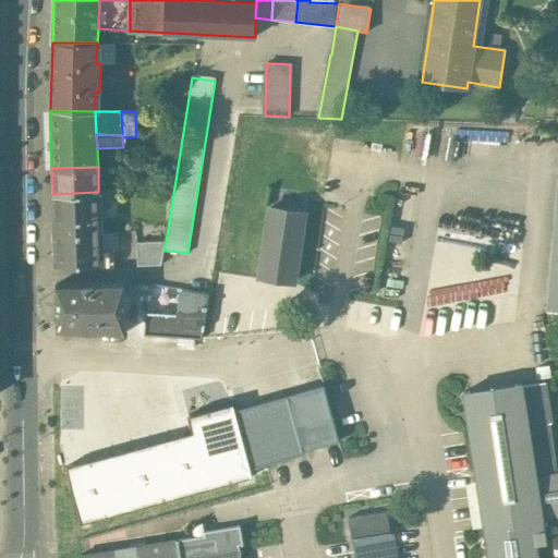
[(98,192),(52,194),(53,221),(102,219),(101,192),(98,192)]
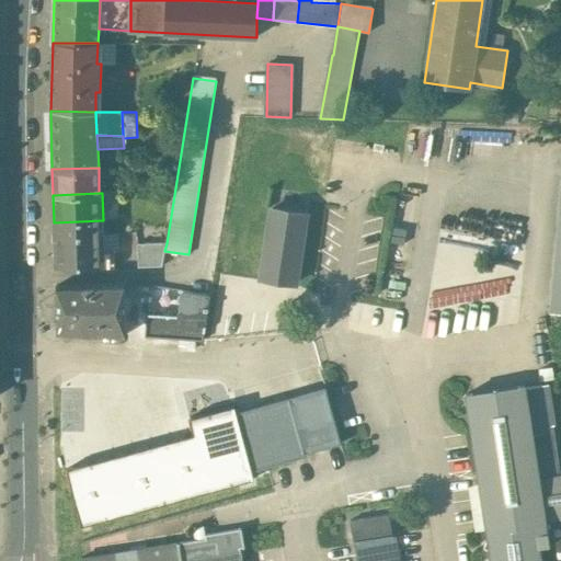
[(306,214),(271,208),(261,277),(296,283),(299,258),(306,214)]
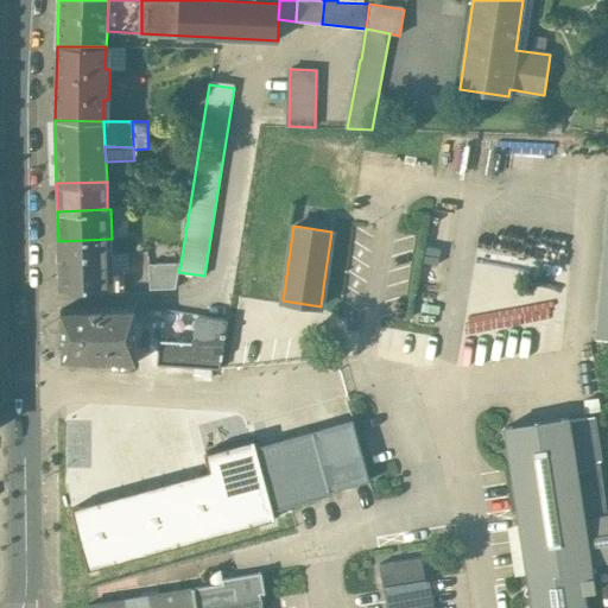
[(112,239),(58,241),(59,289),(113,290),(124,290),(122,273),(113,273),(112,239)]
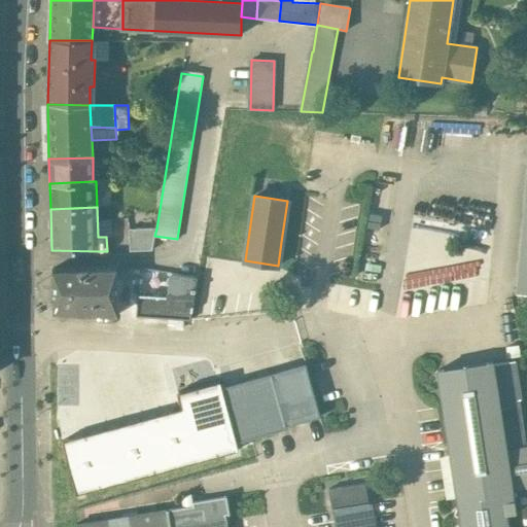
[(156,229),(129,229),(130,251),(152,250),(154,236),(156,229)]
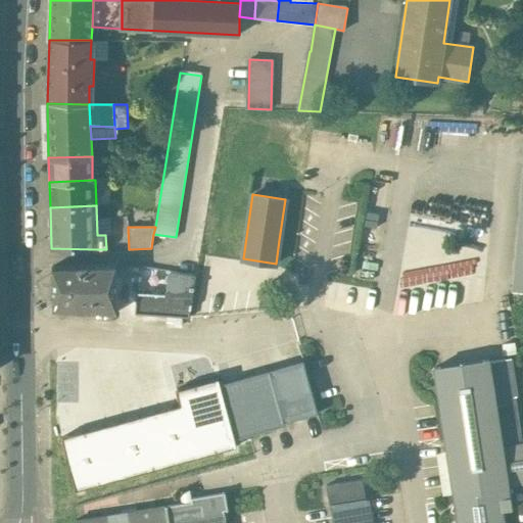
[(116,265),(52,267),(54,308),(119,313),(116,265)]
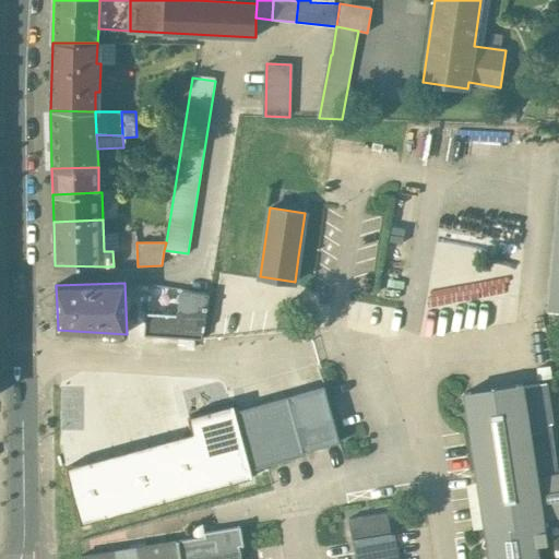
[(171,290),(155,288),(154,299),(170,301),(171,290)]
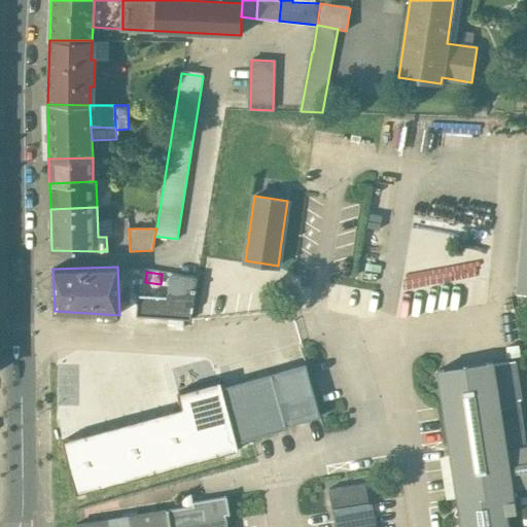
[(197,277),(171,273),(167,297),(164,317),(190,319),(197,277)]
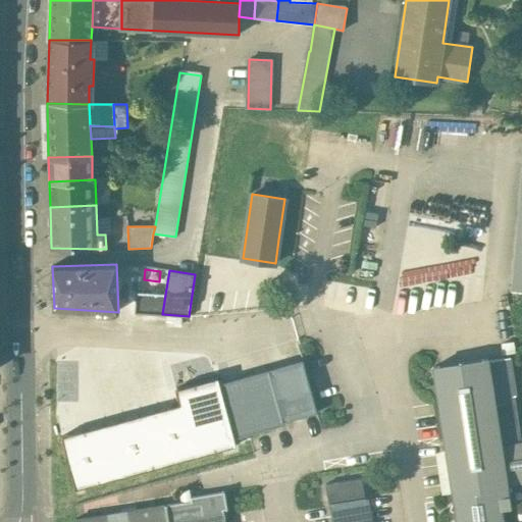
[(165,295),(137,293),(136,313),(162,314),(165,295)]
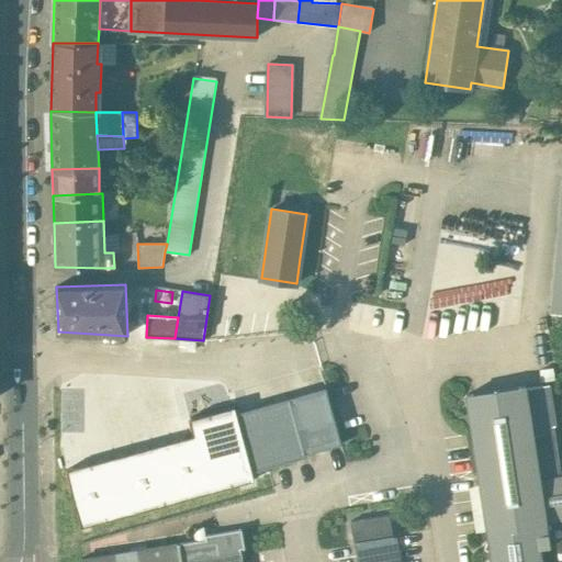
[(550,384),(526,389),(539,479),(560,475),(557,452),(558,451),(553,426),(555,426),(550,384)]
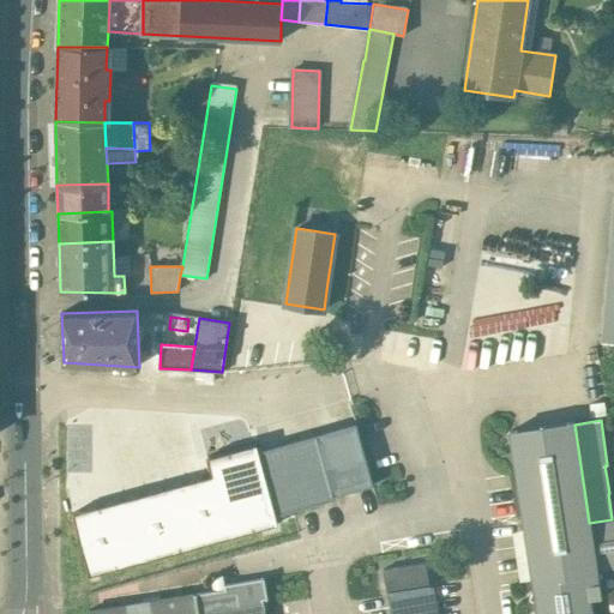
[(573,422),(510,432),(533,582),(597,572),(596,570),(589,523),(575,425),(573,422)]
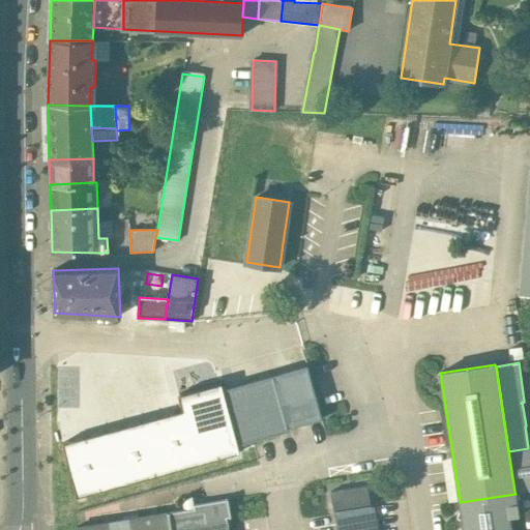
[(182,412),(63,443),(77,495),(240,453),(239,446),(289,432),(289,429),(324,419),(307,365),(224,389),(222,383),(179,395),(181,403),(182,412)]
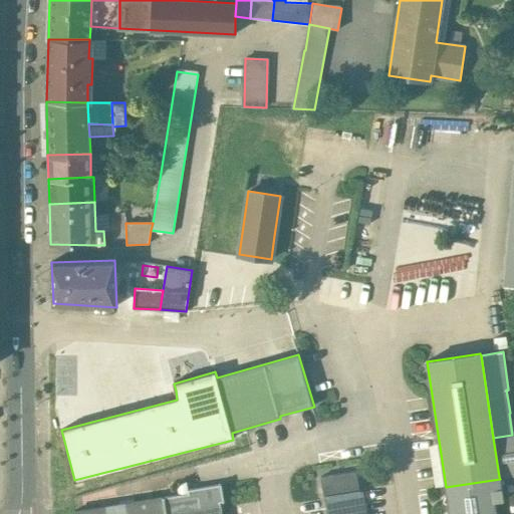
[(513,435),(512,435),(493,438),(499,477),(513,474),(513,435)]
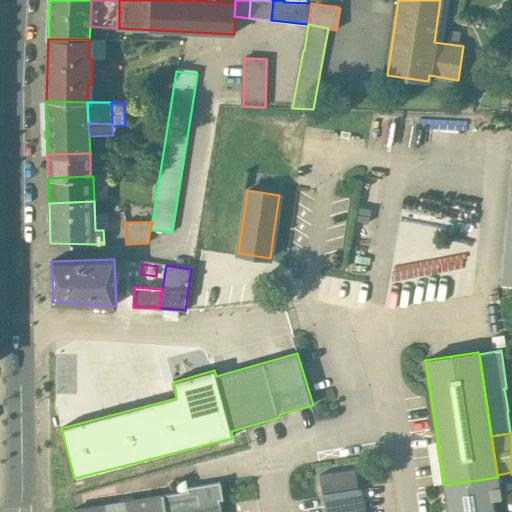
[(355,469),(320,474),(323,494),(358,488),(355,469)]
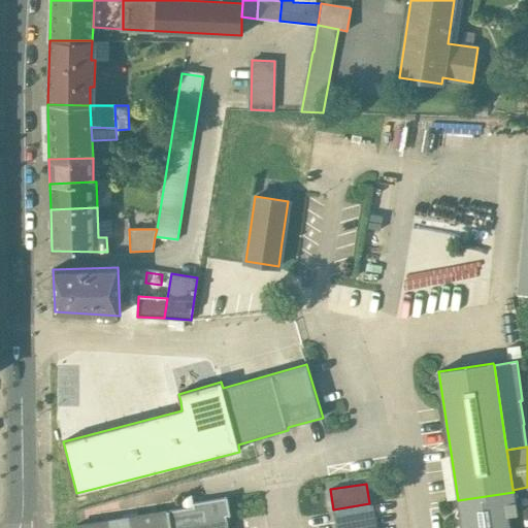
[(527,527),(527,487),(513,490),(514,492),(517,513),(507,514),(509,527),(527,527)]
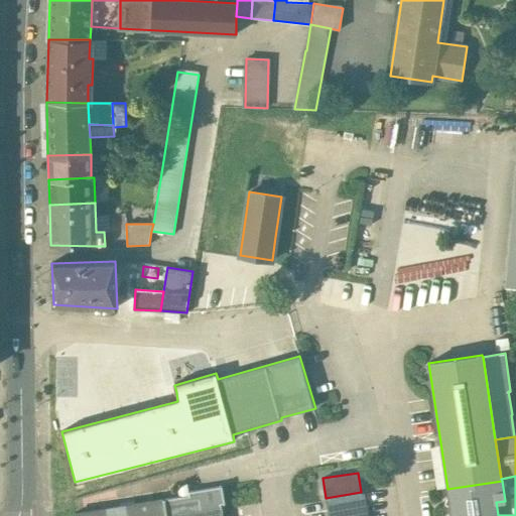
[(447,489),(448,496),(444,504),(449,505),(450,515),(449,515),(498,515),(496,502),(505,501),(502,481),(447,489)]
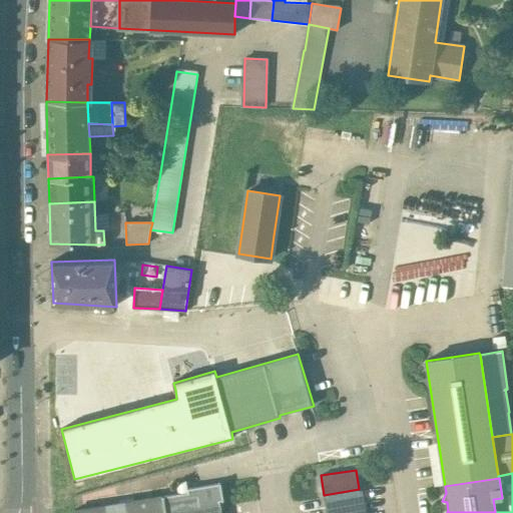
[(162,496),(133,501),(133,498),(119,500),(120,503),(79,509),(74,510),(74,512),(221,512),(219,501),(223,500),(220,483),(219,483),(188,488),(188,492),(164,496),(164,495),(162,496)]
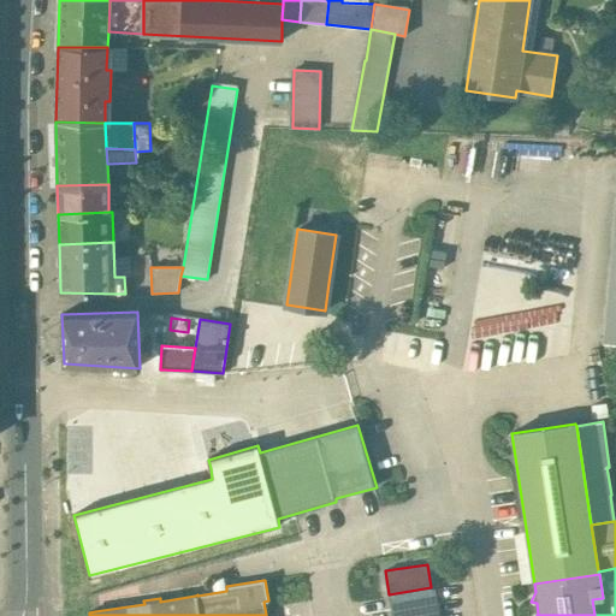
[(434,615),(431,587),(389,594),(392,615),(434,615)]
